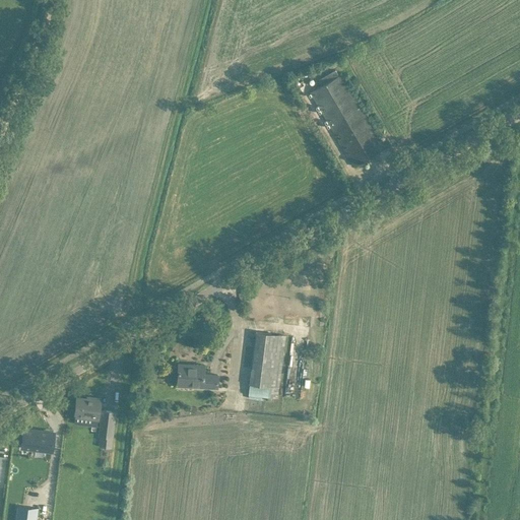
[(335,69),(318,78),(322,85),(311,91),(353,166),(384,148),(391,144),(387,137),(380,141),(340,74),(339,75),(335,69)]
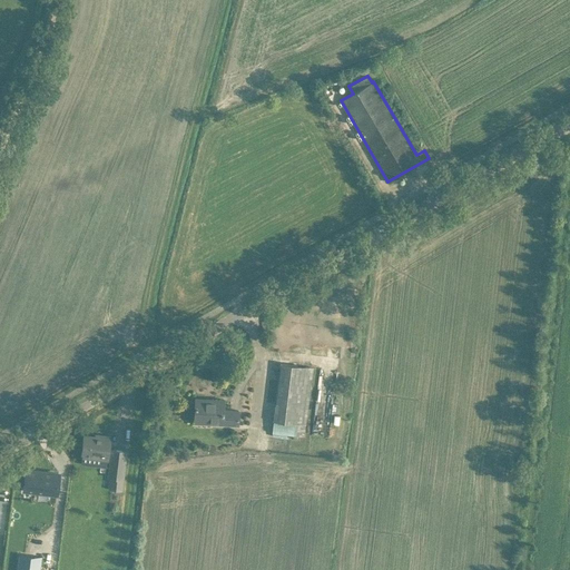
[(281,364),(274,421),(275,421),(273,433),(296,436),(297,423),(305,424),(313,367),(281,364)]
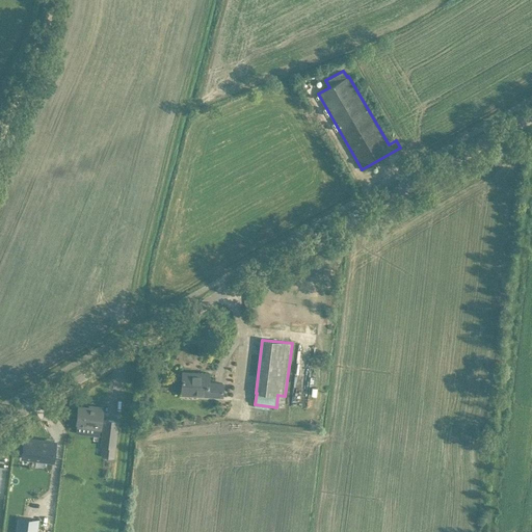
[(183,372),(182,382),(182,395),(222,397),(222,383),(208,382),(209,373),(183,372)]
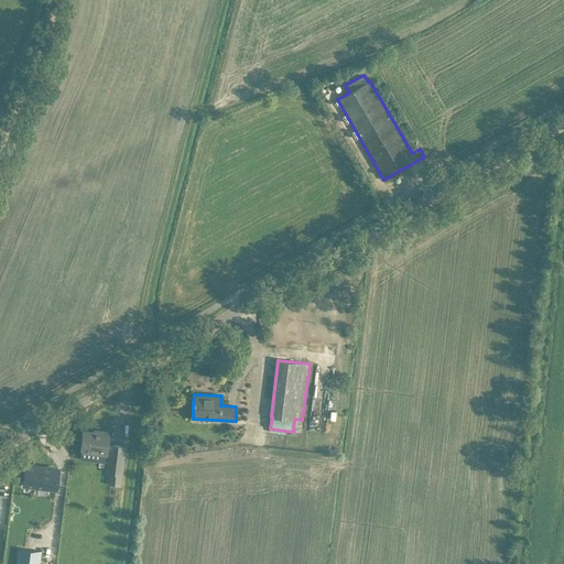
[(107,445),(108,432),(99,431),(99,433),(84,432),(82,452),(83,452),(83,459),(84,452),(109,455),(109,456),(108,472),(114,473),(115,473),(114,484),(120,484),(125,446),(110,445),(110,446),(107,445)]
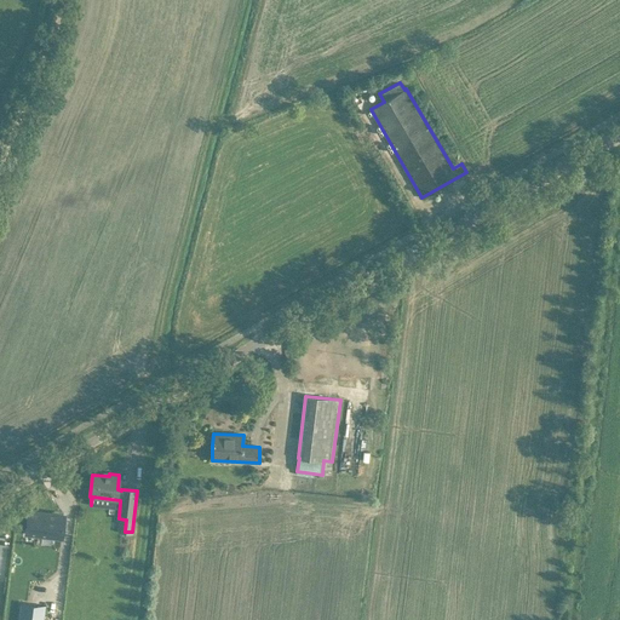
[(62,537),(64,516),(28,511),(26,533),(62,537)]
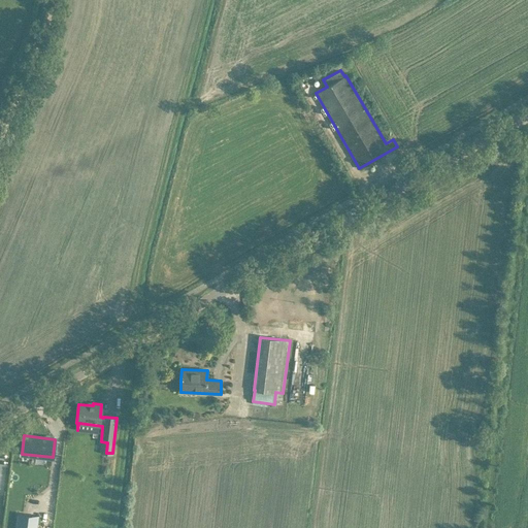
[(36,527),(38,516),(19,514),(15,527),(36,527)]
